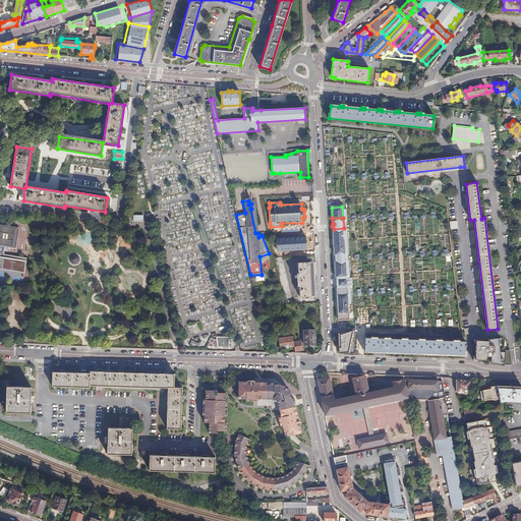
[(449,221),(450,229),(457,228),(456,221),(449,221)]
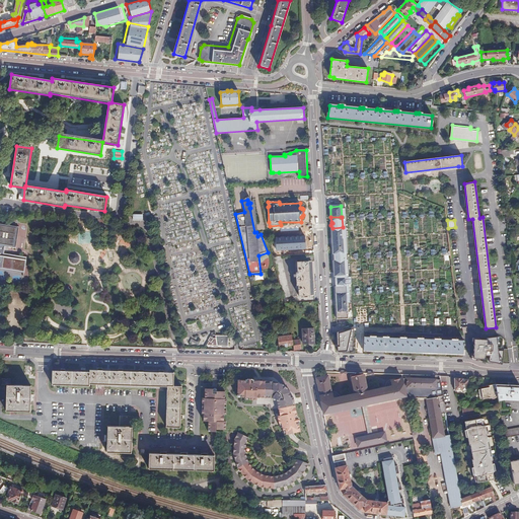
[(0,270),(22,274),(24,258),(2,255),(4,246),(13,248),(16,228),(0,224),(0,270)]
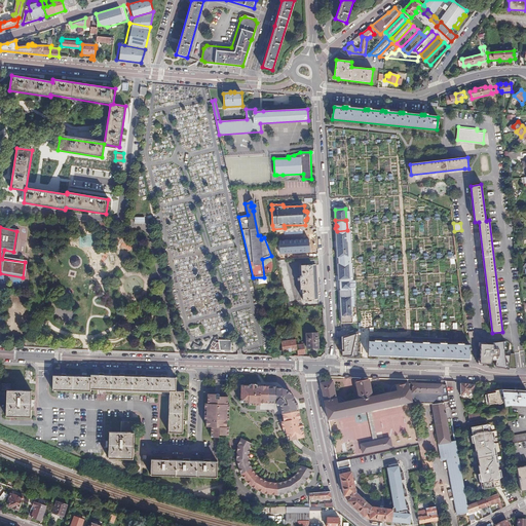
[(347,241),(347,230),(337,231),(337,232),(336,232),(336,241),(345,241),(347,241)]
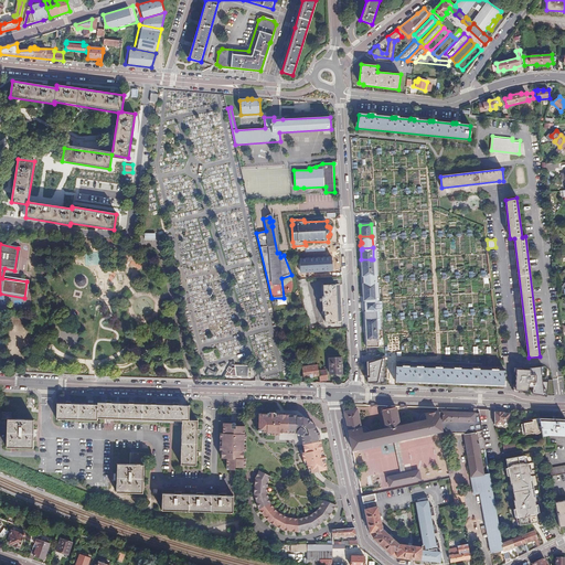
[(332,248),(321,248),(322,273),(333,273),(332,248)]
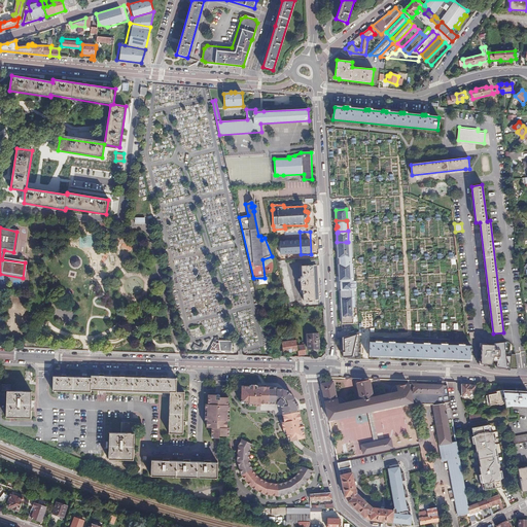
[(349,251),(348,242),(346,242),(337,242),(338,244),(339,244),(339,247),(338,247),(338,252),(349,251)]
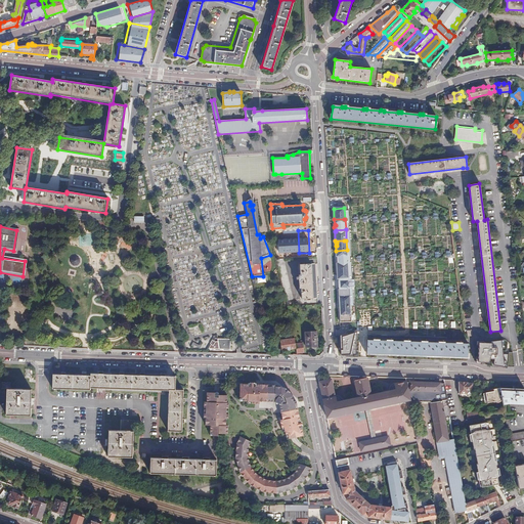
[(337,258),(336,260),(347,259),(347,250),(336,251),(336,257),(337,257),(337,258)]
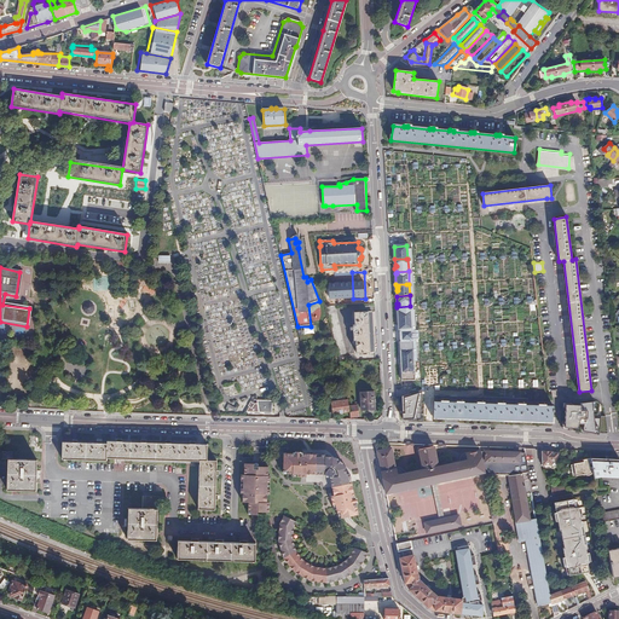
[(90,302),(85,311),(90,314),(96,307),(90,302)]
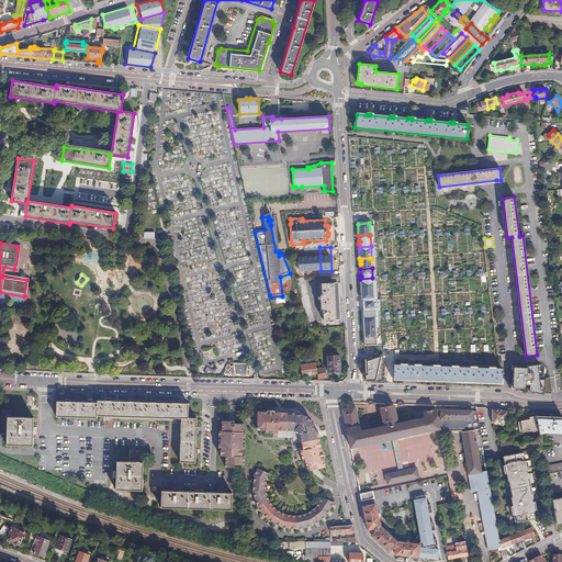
[(302,278),(296,278),(306,322),(314,321),(304,278),(302,278)]
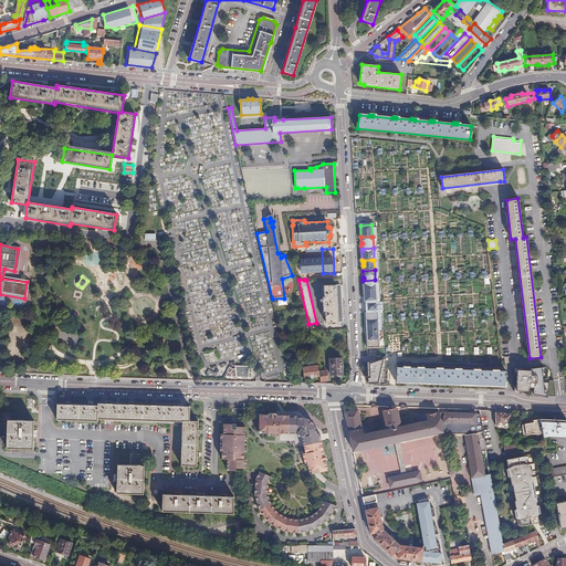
[(364,285),(364,289),(376,289),(375,280),(363,281),(365,284),(365,285),(364,285)]
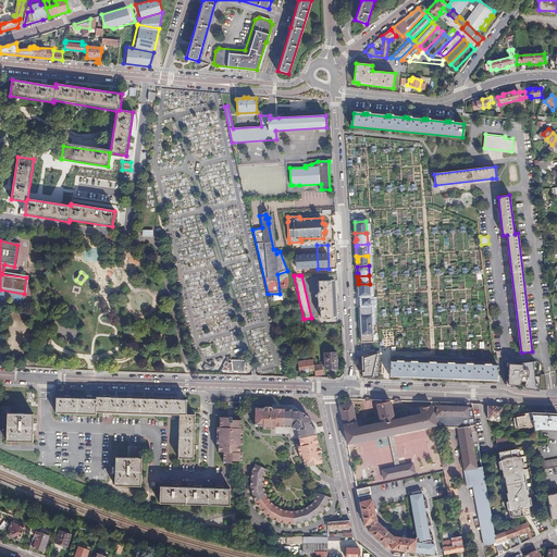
[(336,281),(319,281),(320,293),(318,293),(319,307),(321,307),(321,318),(337,317),(336,281)]
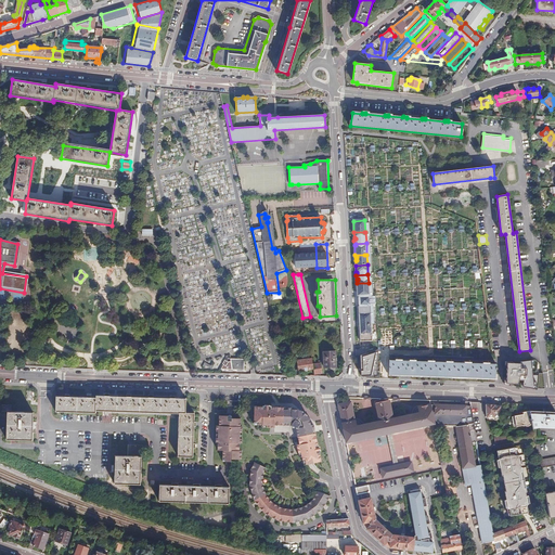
[(357,283),(357,292),(369,292),(369,283),(357,283)]
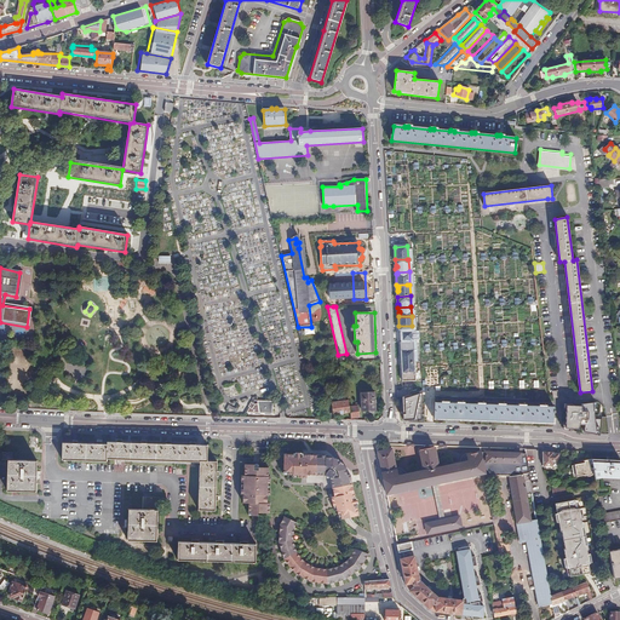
[(414,348),(401,349),(401,361),(402,361),(414,360),(414,348)]
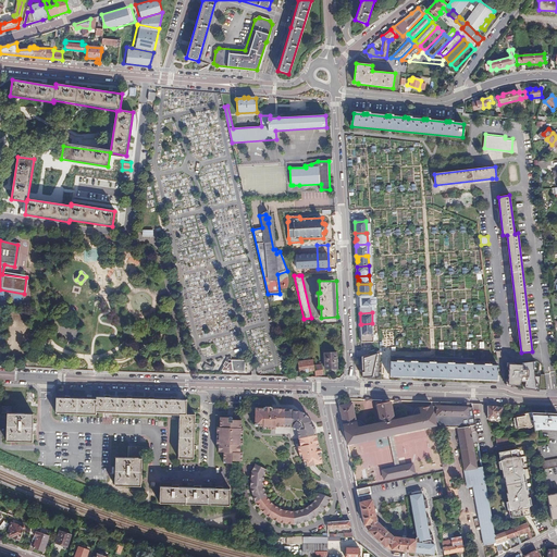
[(373,335),(372,323),(361,324),(362,326),(360,326),(361,336),(373,335)]
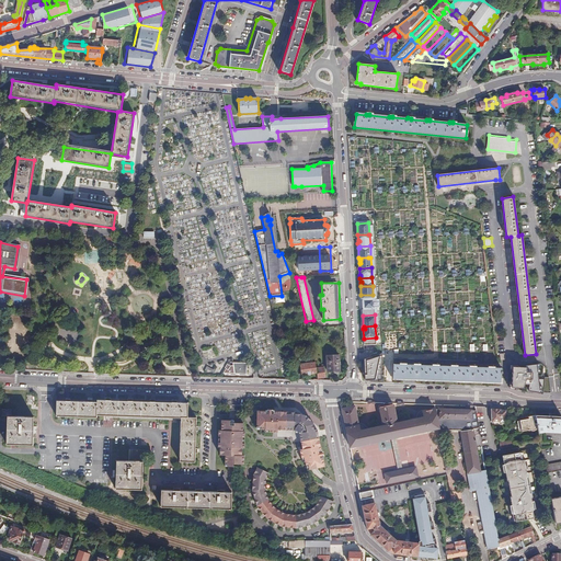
[(365,375),(366,379),(368,379),(381,380),(382,353),(369,357),(365,359),(365,371),(365,375)]
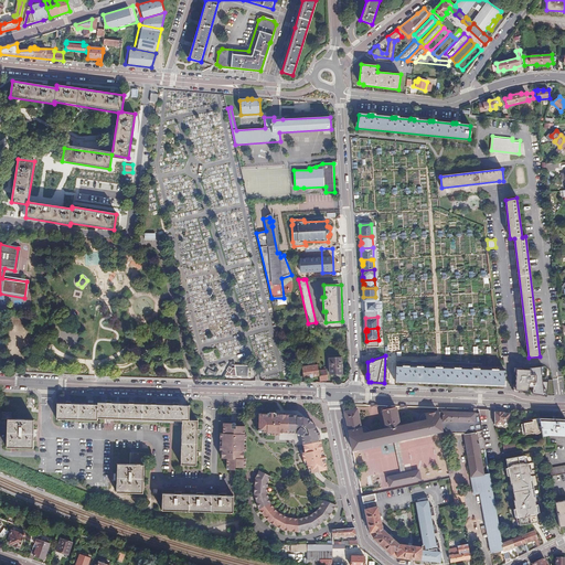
[(341,358),(329,359),(330,374),(342,374),(341,358)]
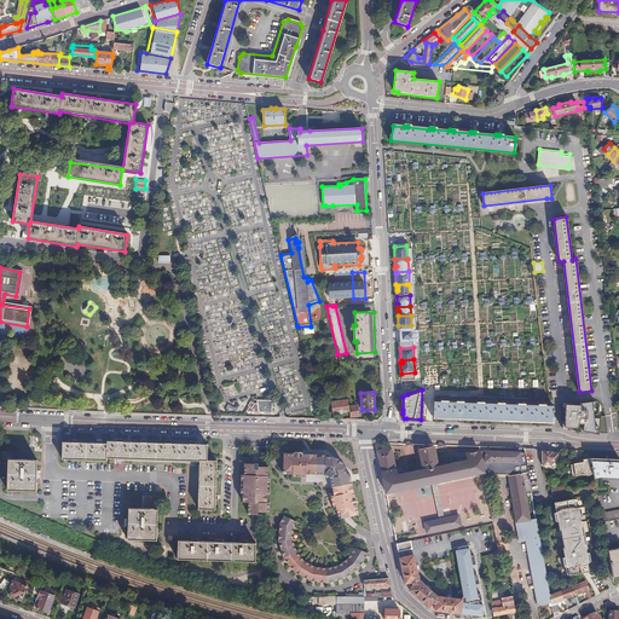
[(260,399),(249,410),(275,412),(275,405),(265,405),(266,399),(260,399)]
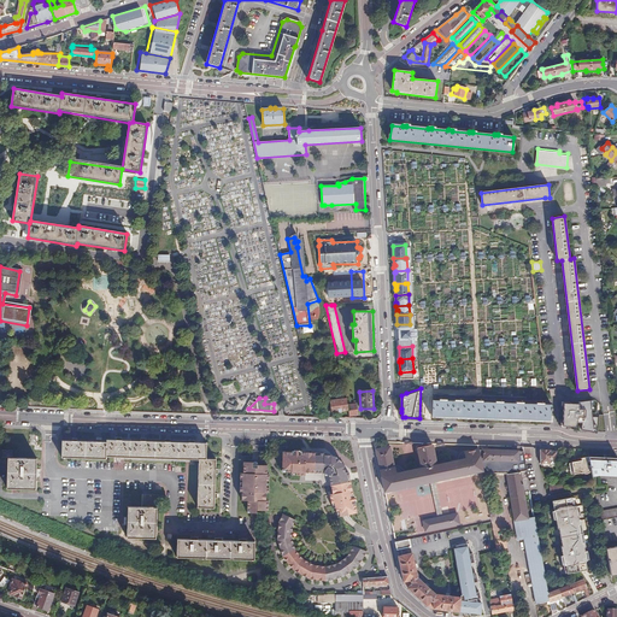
[(350,412),(348,406),(347,400),(329,405),(331,416),(350,412)]
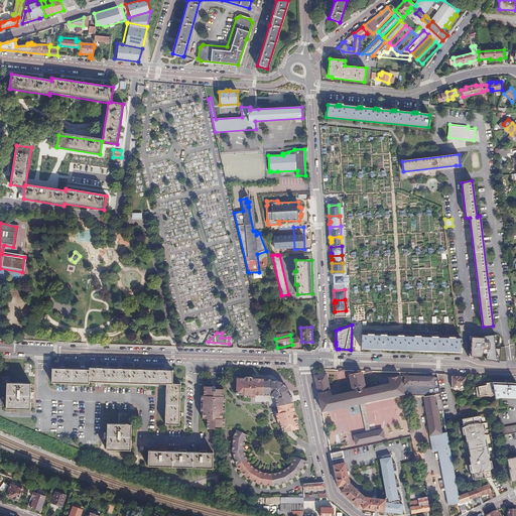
[(362,336),(362,349),(371,349),(371,343),(373,343),(373,337),(374,337),(370,336),(370,335),(367,335),(367,336),(362,336)]
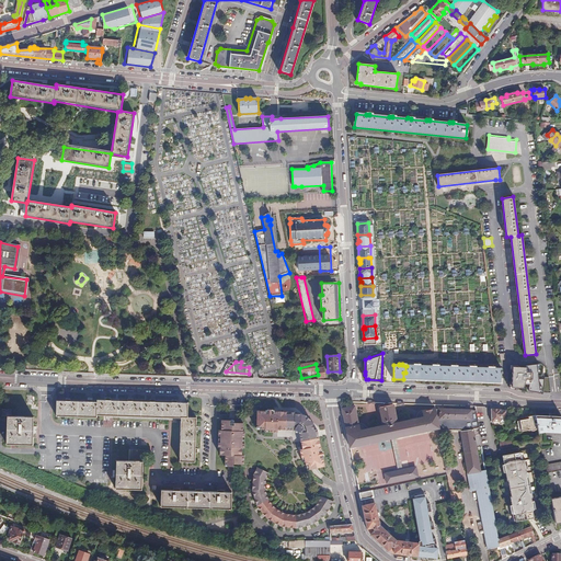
[(416,373),(416,380),(436,380),(504,382),(505,369),(499,369),(495,369),(495,367),(492,367),(492,368),(480,368),(477,368),(477,366),(473,366),(473,368),(461,367),(458,367),(458,366),(455,365),(455,367),(443,367),(439,367),(439,365),(436,365),(436,367),(424,366),(422,366),(422,365),(418,364),(418,366),(415,366),(415,373),(416,373)]
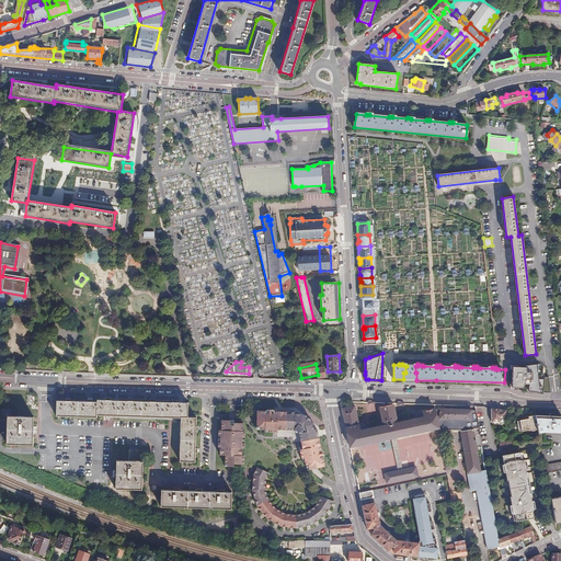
[(529,391),(544,393),(544,392),(551,391),(549,376),(545,377),(545,379),(539,379),(537,365),(526,366),(526,368),(513,367),(513,387),(524,388),(525,385),(527,385),(530,385),(529,391)]
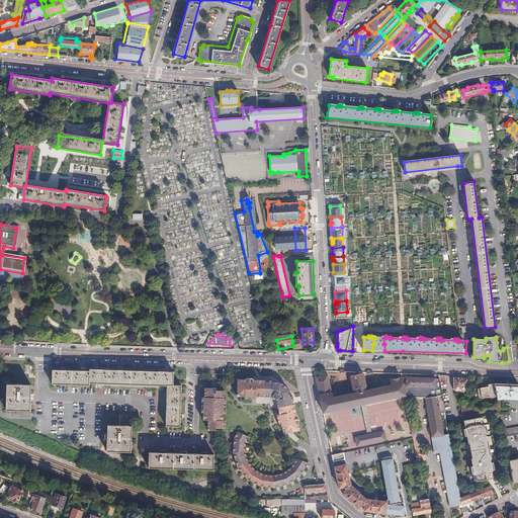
[(372,344),(372,350),(384,351),(384,344),(383,344),(383,338),(375,338),(374,338),(374,344),(372,344)]
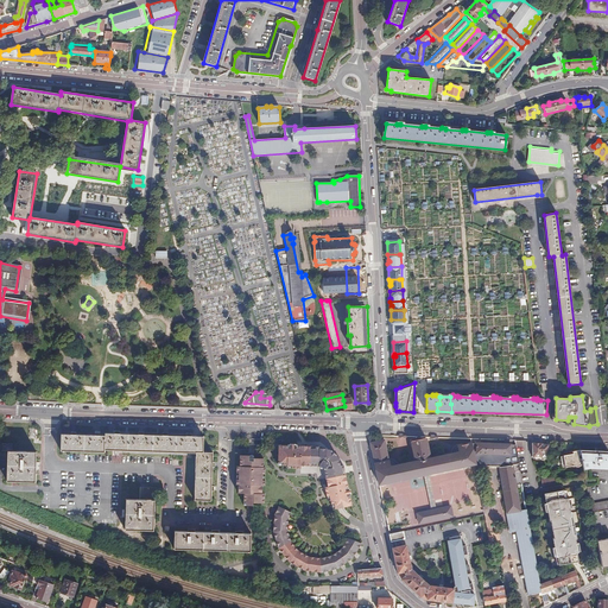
[(344,406),(346,411),(354,409),(352,399),(343,400),(344,406)]
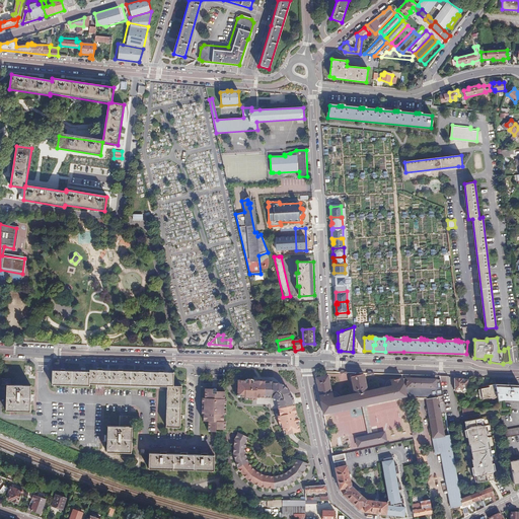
[(90,370),(90,372),(89,384),(95,384),(104,385),(109,385),(109,371),(90,370)]
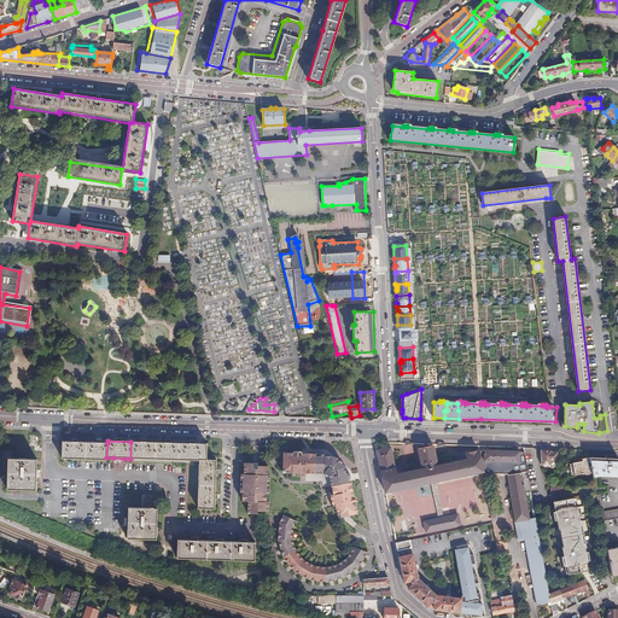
[(63,442),(62,459),(86,459),(86,442),(71,442),(63,442)]
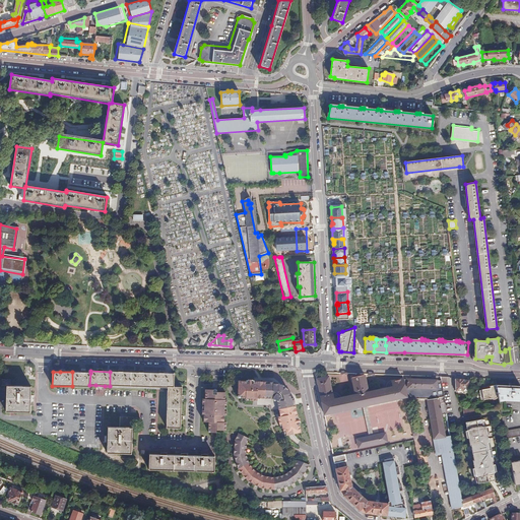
[(90,373),(72,372),(72,386),(89,387),(89,385),(90,373)]
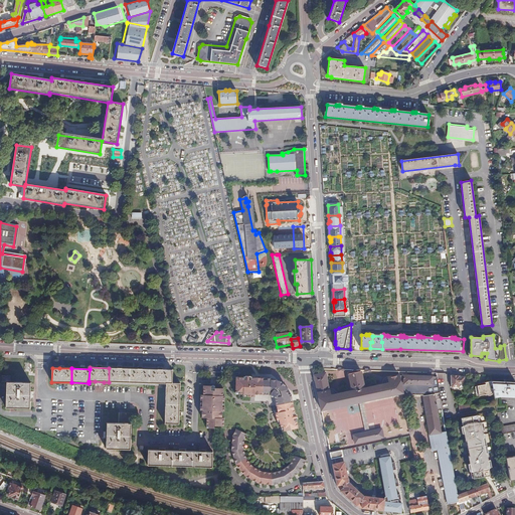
[(130,368),(109,368),(109,382),(130,382),(130,368)]
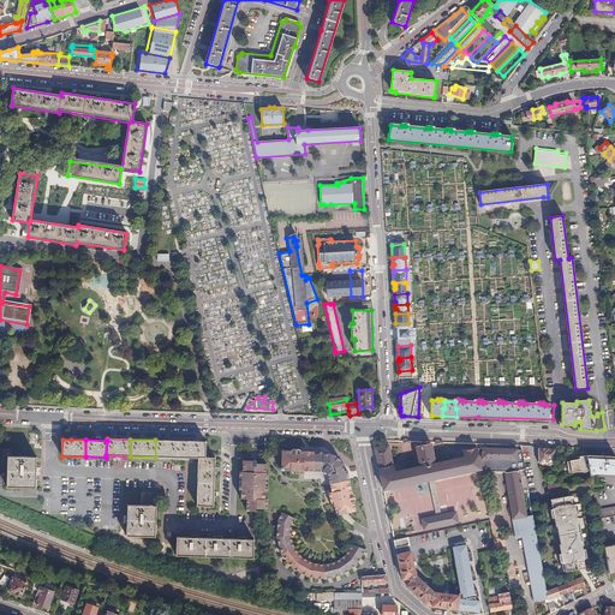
[(178,441),(155,440),(155,457),(178,458),(178,441)]
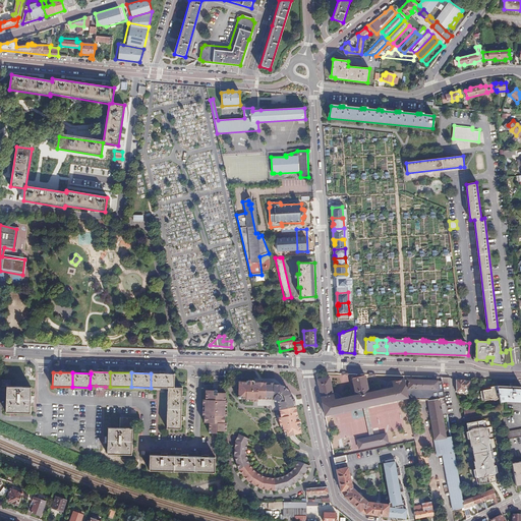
[(172,373),(151,373),(151,388),(157,388),(168,388),(174,389),(175,373),(172,373)]
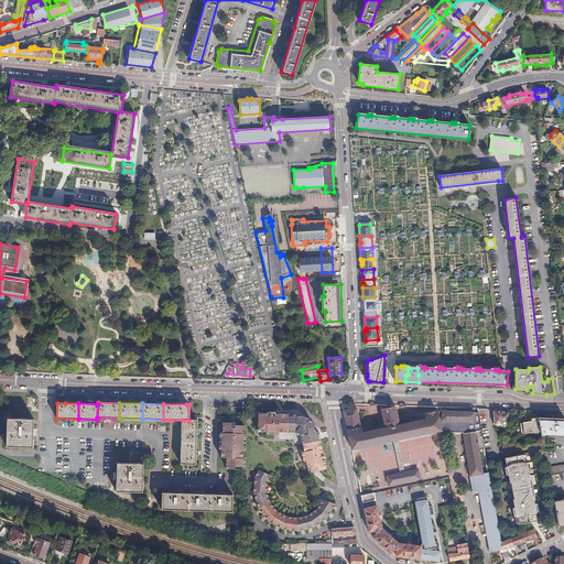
[(441,431),(436,412),(425,414),(426,421),(420,422),(398,426),(397,423),(398,423),(394,408),(392,409),(391,407),(383,405),(383,410),(381,411),(384,425),(386,425),(386,430),(368,433),(361,434),(360,427),(356,409),(344,412),(351,449),(393,441),(399,440),(441,431)]
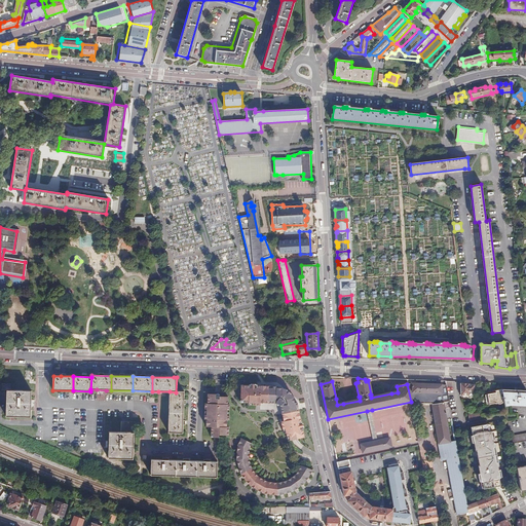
[(10,384),(2,383),(2,390),(7,391),(7,410),(6,410),(6,412),(5,417),(10,417),(15,417),(31,418),(31,411),(31,405),(32,400),(32,391),(10,390),(10,384)]
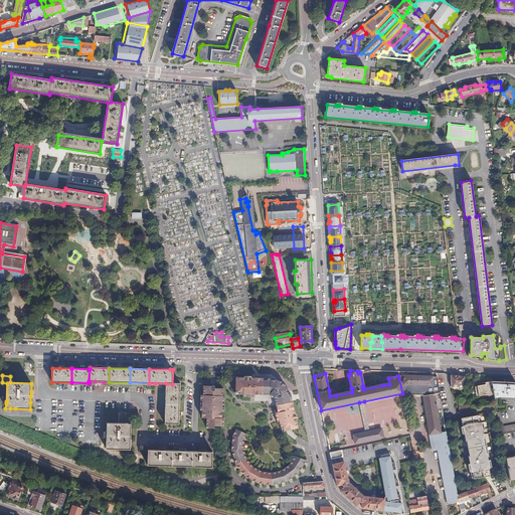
[(441,410),(442,410),(437,377),(398,376),(402,393),(402,395),(421,395),(430,435),(428,436),(432,451),(438,450),(448,504),(459,503),(458,499),(446,432),(442,433),(438,411),(439,411),(440,413),(441,413),(441,410)]
